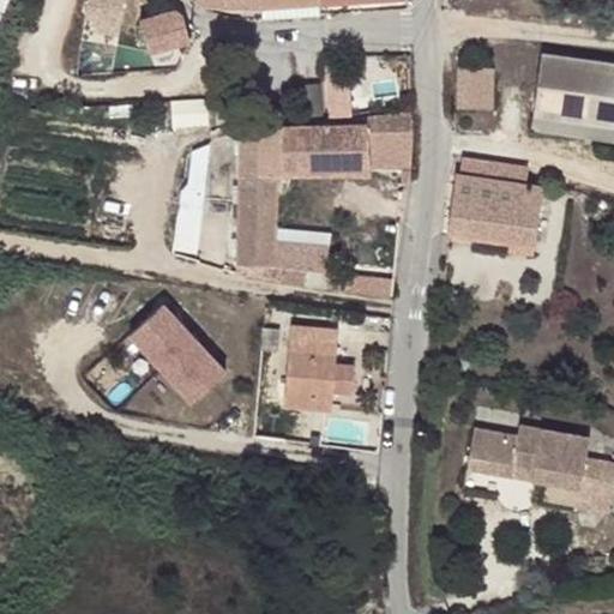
[(118,41),(126,0),(84,0),(78,32),(118,41)]
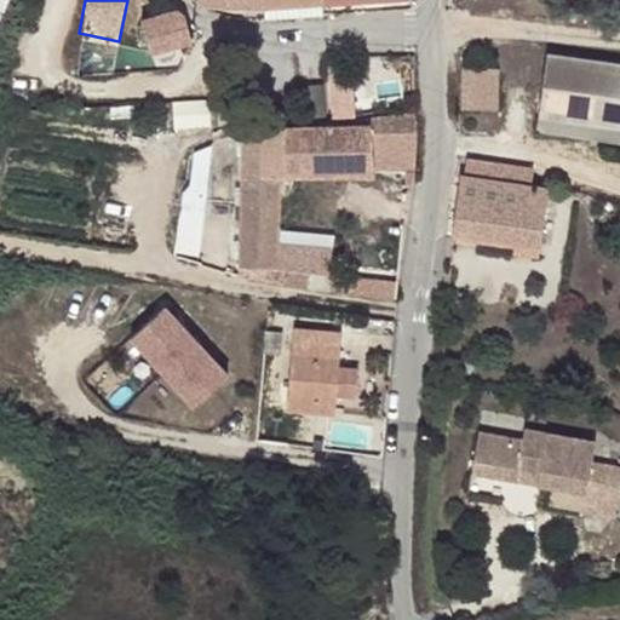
[(409,9),(408,0),(374,0),(348,1),(349,13),(409,9)]
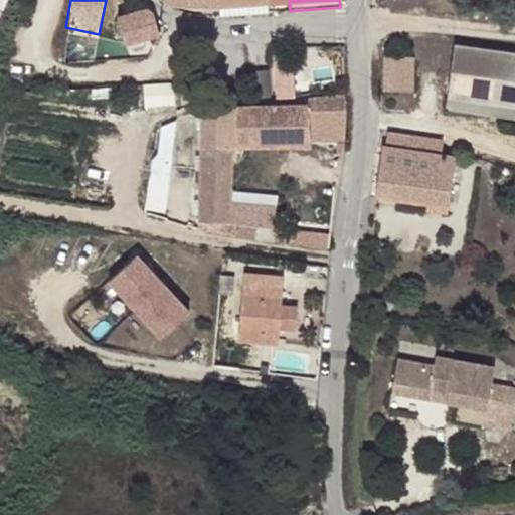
[(219,5),(219,15),(270,13),(269,2),(219,5)]
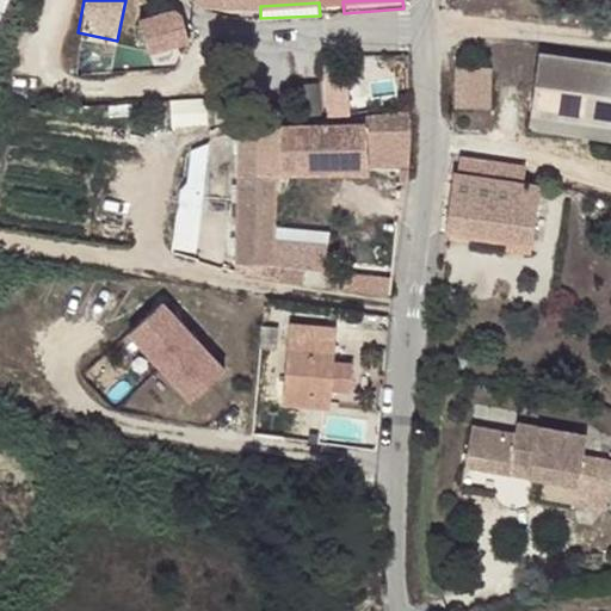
[(189,39),(183,13),(159,18),(158,13),(139,17),(144,49),(189,39)]
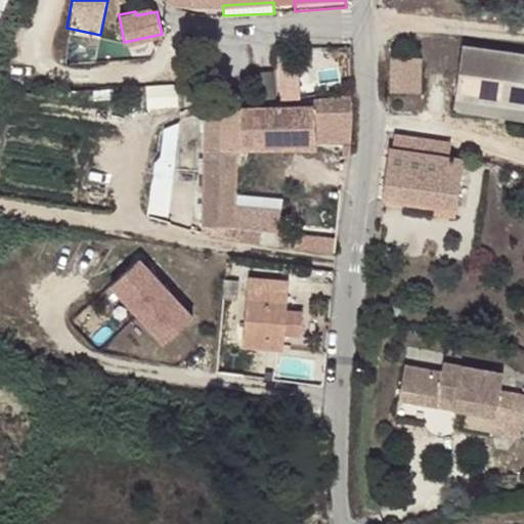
[(523,53),(462,46),(455,96),(523,104),(523,53)]
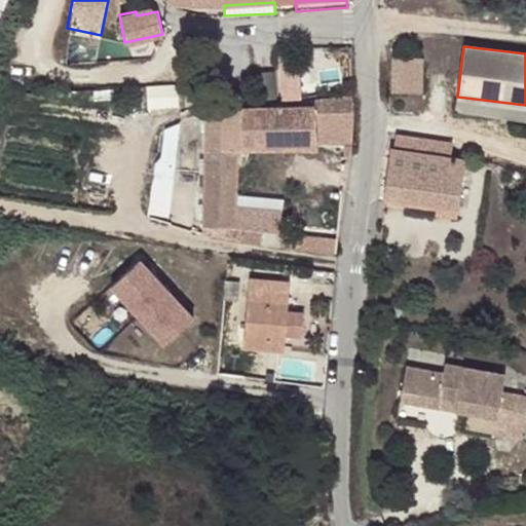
[(301,95),(302,60),(282,60),(280,95),(301,95)]
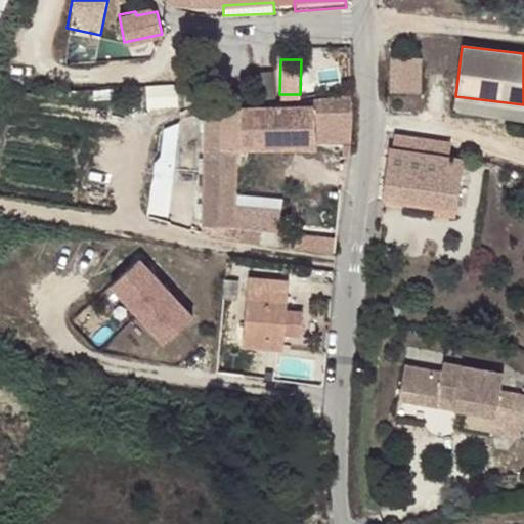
[(422,60),(391,59),(390,93),(421,93),(422,60)]
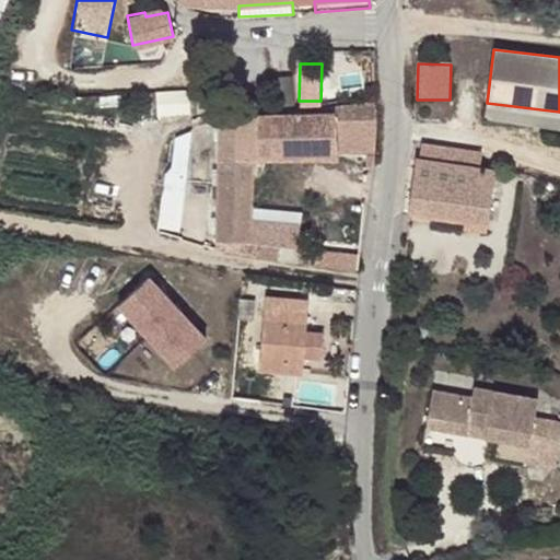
[(257,153),(257,151),(337,150),(335,129),(358,128),(357,126),(369,126),(375,126),(374,103),(333,107),(333,113),(257,115),(220,119),(216,242),(216,253),(249,254),(251,235),(254,158),(255,156),(256,155),(257,153)]
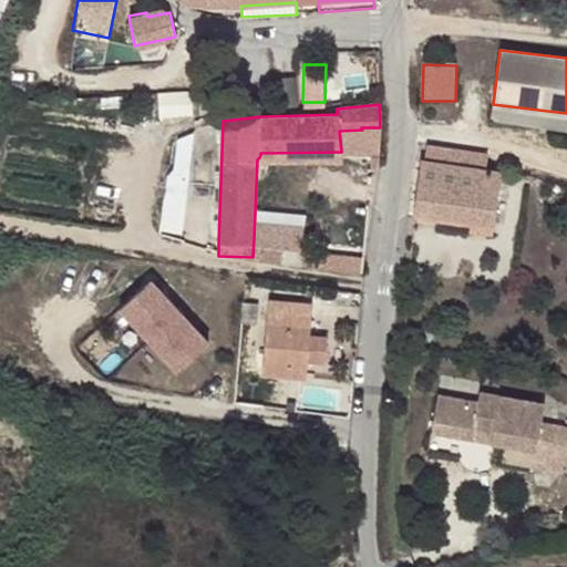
[(566,113),(493,104),(492,119),(566,127),(566,113)]
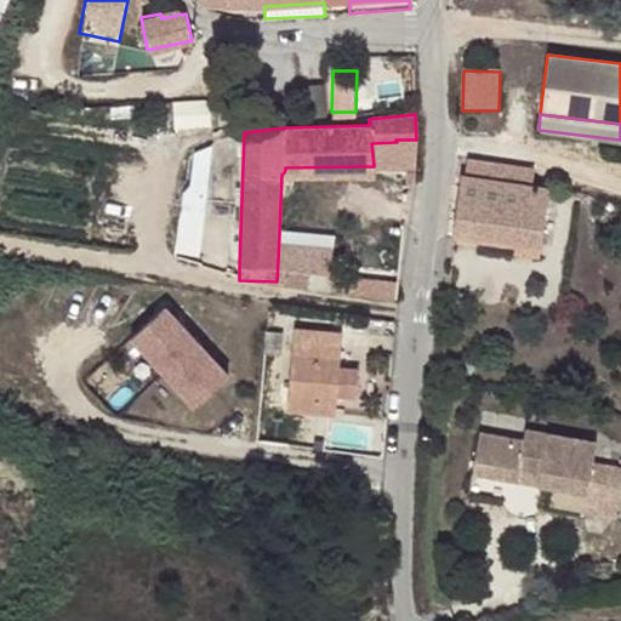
[(462,177),(454,234),(540,246),(548,188),(533,187),(534,171),(468,163),(466,178),(462,177)]
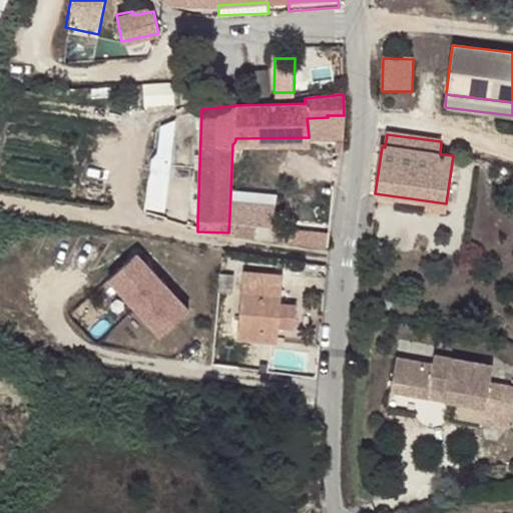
[(445,212),(446,203),(375,193),(374,202),(445,212)]
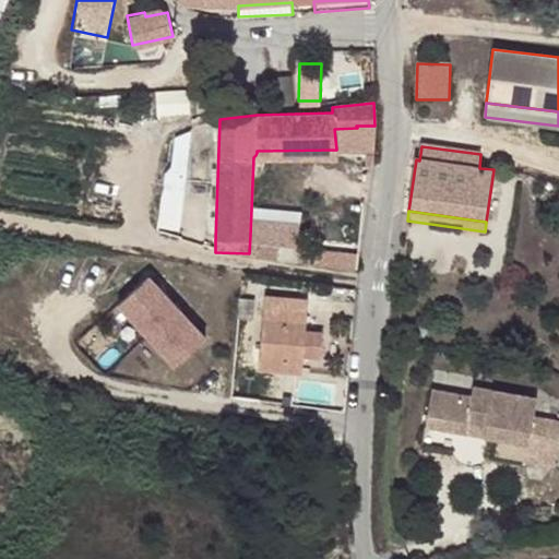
[(283,239),(250,235),(249,253),(256,258),(280,260),(283,239)]
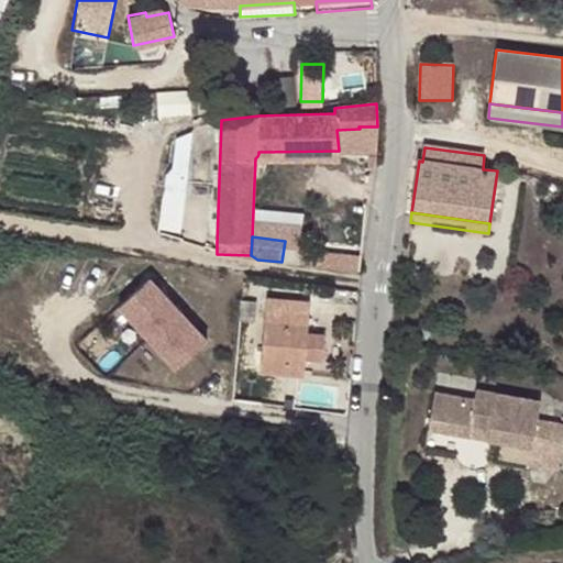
[(297,264),(300,243),(285,241),(282,262),(297,264)]
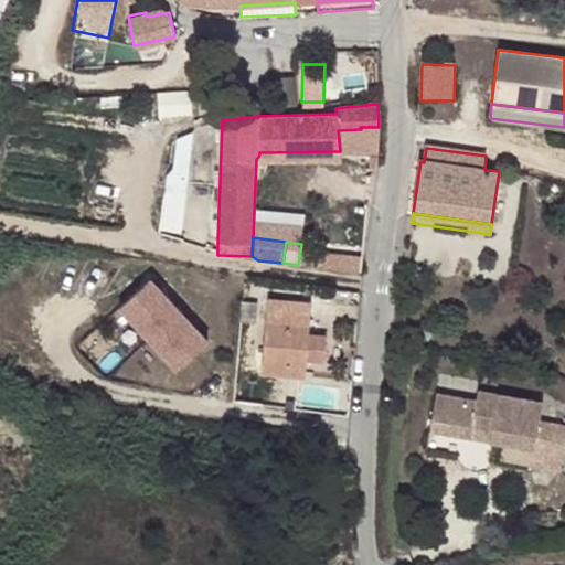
[(174,370),(209,337),(148,275),(114,308),(174,370)]
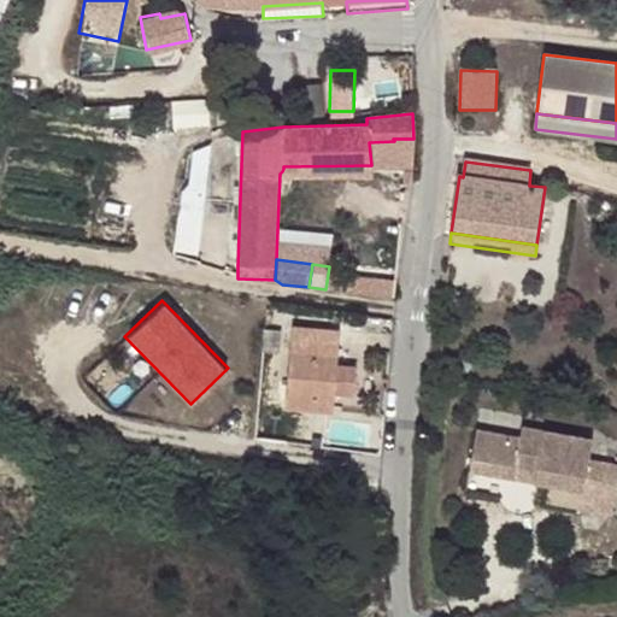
[(336,365),(338,333),(292,329),(285,410),(331,413),(334,397),(352,398),(354,366),(336,365)]
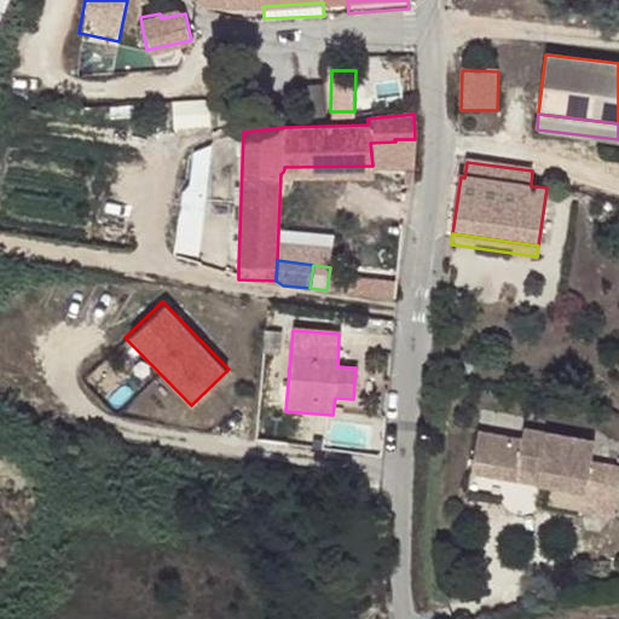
[(281,333),(265,331),(262,357),(278,358),(281,333)]
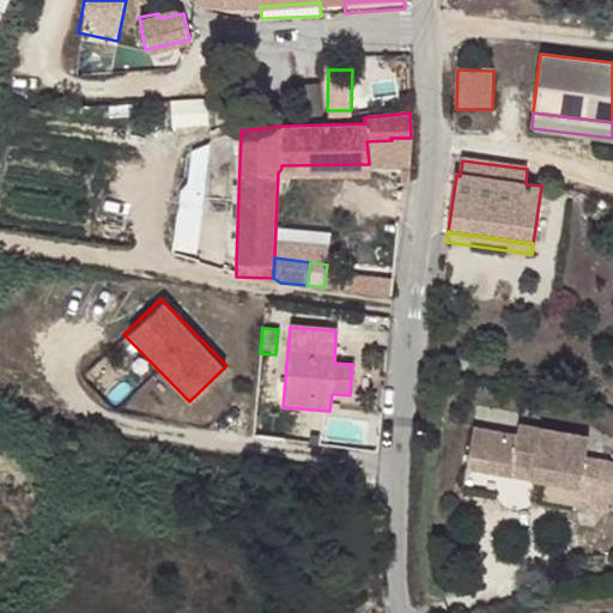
[(581,511),(612,516),(612,467),(592,465),(595,443),(525,430),(522,441),(478,432),(473,462),(491,465),(489,478),(583,495),(581,511)]
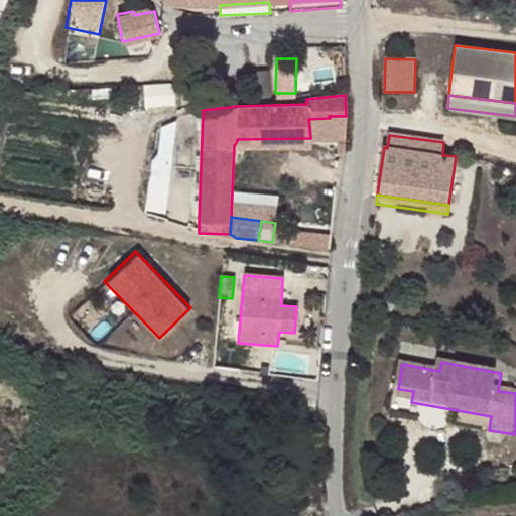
[(396,399),(411,402),(413,391),(398,389),(396,399)]
